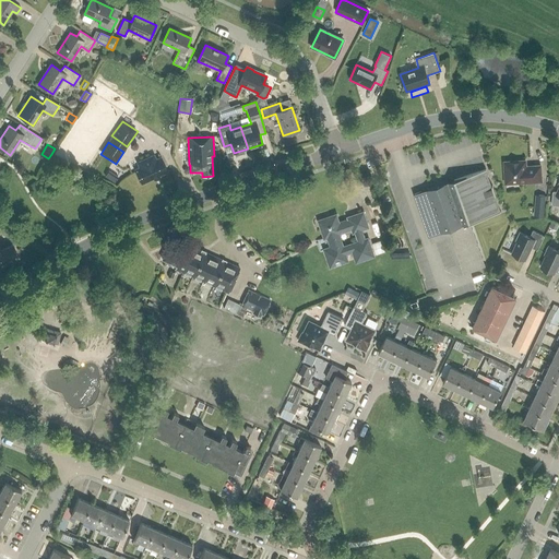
[(167,171),(159,157),(156,159),(154,154),(137,163),(139,168),(134,169),(141,183),(167,171)]
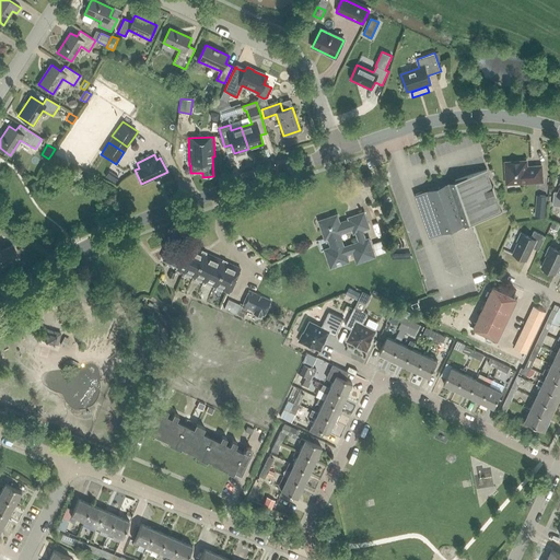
[(526,183),(543,182),(541,166),(529,166),(529,167),(526,167),(526,162),(505,163),(508,183),(526,182),(526,183)]
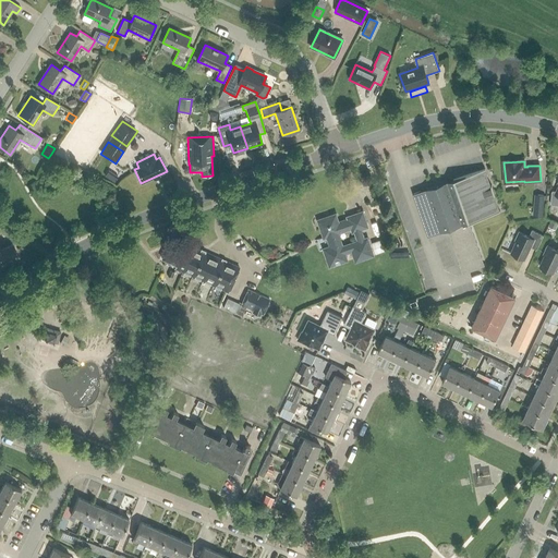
[(413,194),(415,201),(428,237),(440,232),(440,231),(447,229),(462,273),(484,265),(469,222),(499,211),(499,210),(498,211),(493,195),(495,195),(492,185),(489,185),(484,170),(485,170),(485,169),(447,182),(448,185),(437,190),(427,193),(426,190),(413,194)]
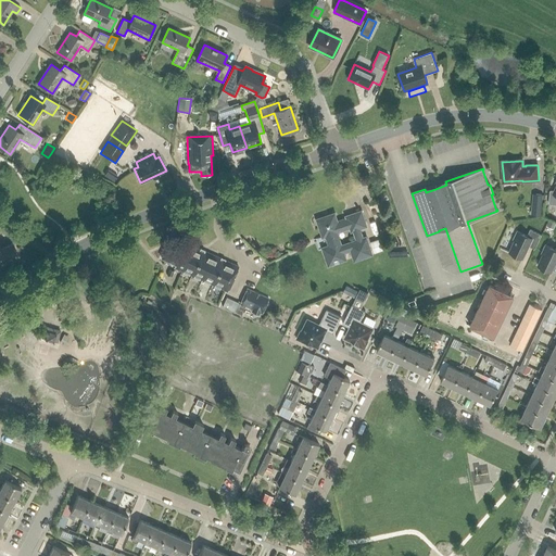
[(543,194),(532,193),(530,215),(541,216),(543,194)]
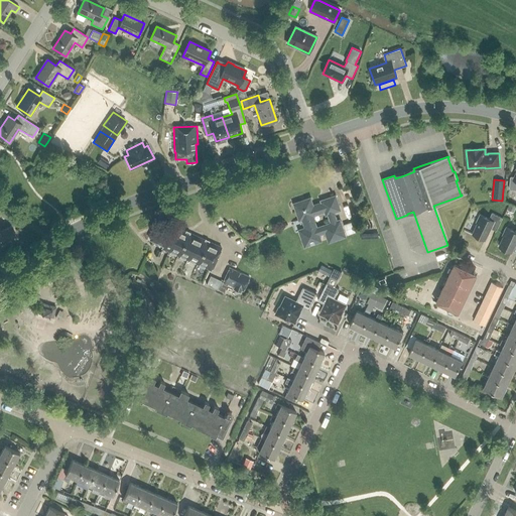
[(340,211),(336,197),(321,202),(324,206),(313,209),(310,201),(309,200),(296,204),(295,206),(300,220),(303,219),(306,228),(299,231),(304,245),(306,246),(320,241),(318,235),(327,232),(330,242),(345,237),(340,221),(338,222),(335,213),(340,211)]
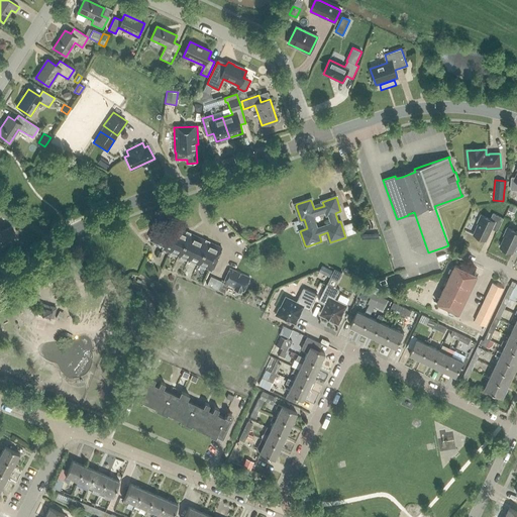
[(510,204),(508,210),(514,213),(516,207),(510,204)]
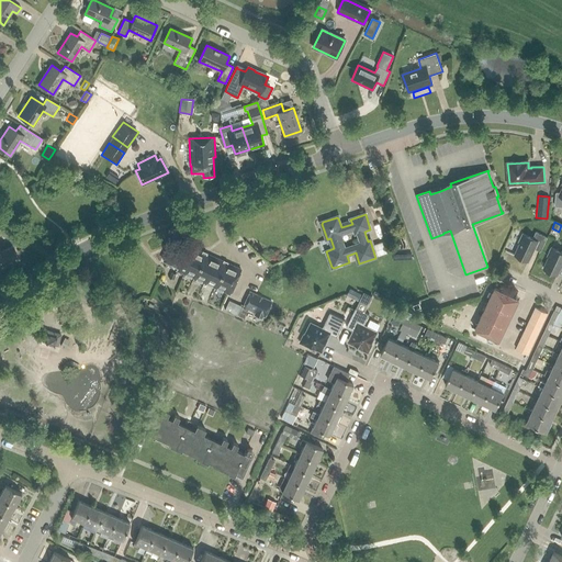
[(518,243),(520,244),(515,255),(528,261),(535,249),(540,251),(547,237),(536,233),(532,239),(523,234),(518,243)]
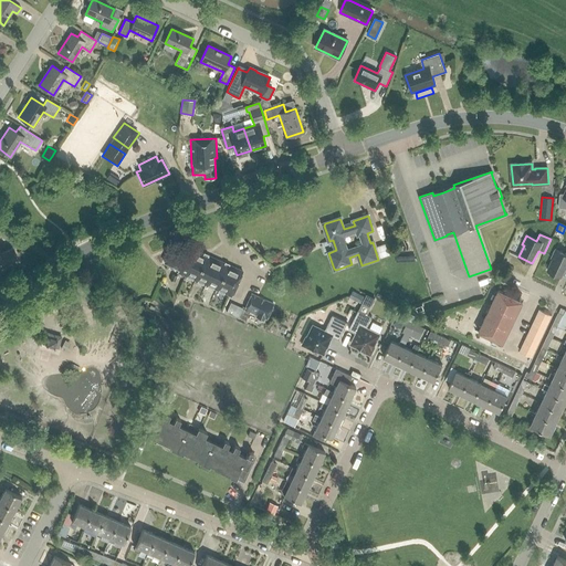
[(380,259),(391,255),(387,243),(377,247),(380,259)]
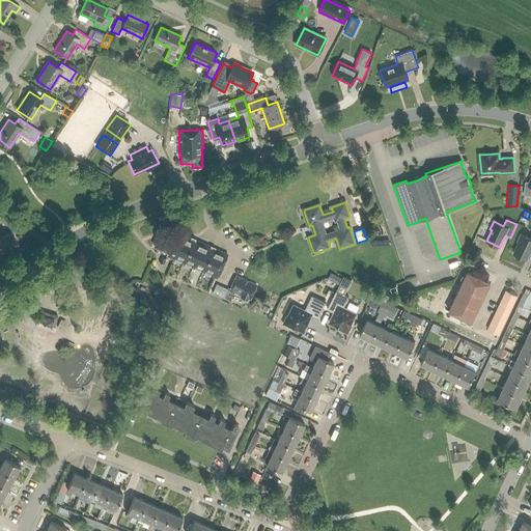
[(166,255),(173,258),(184,235),(176,232),(175,235),(162,229),(154,247),(168,253),(166,255)]
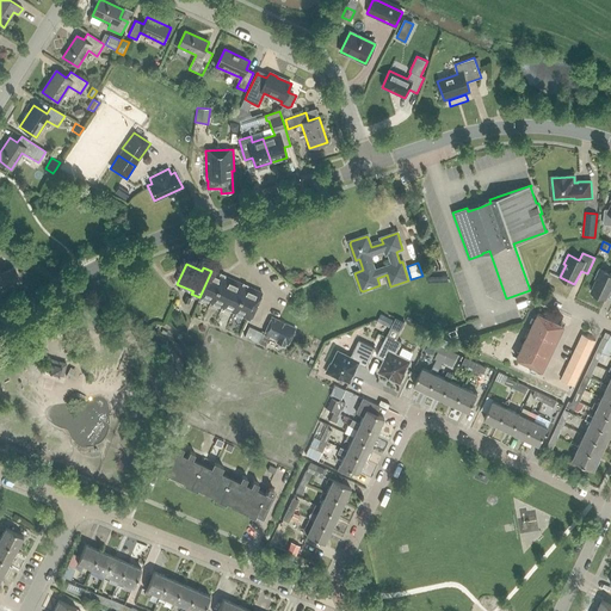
[(0,275),(0,273),(0,287),(1,291),(20,282),(13,267),(0,275)]
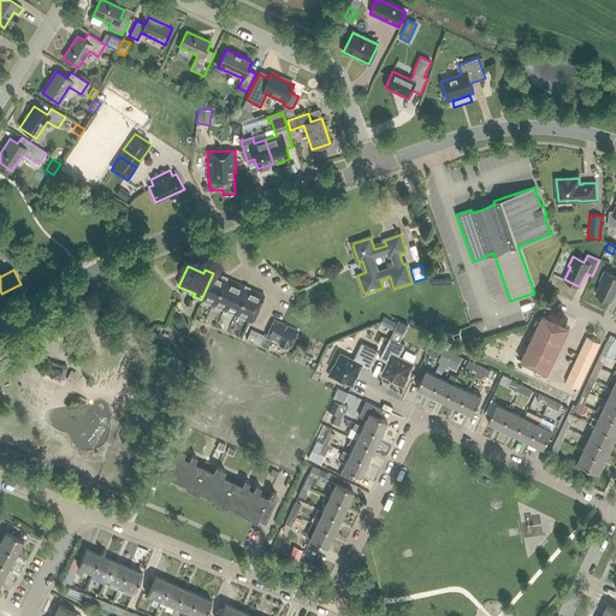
[(615,274),(615,277),(604,272),(600,280),(602,282),(596,295),(610,302),(615,290),(615,274)]
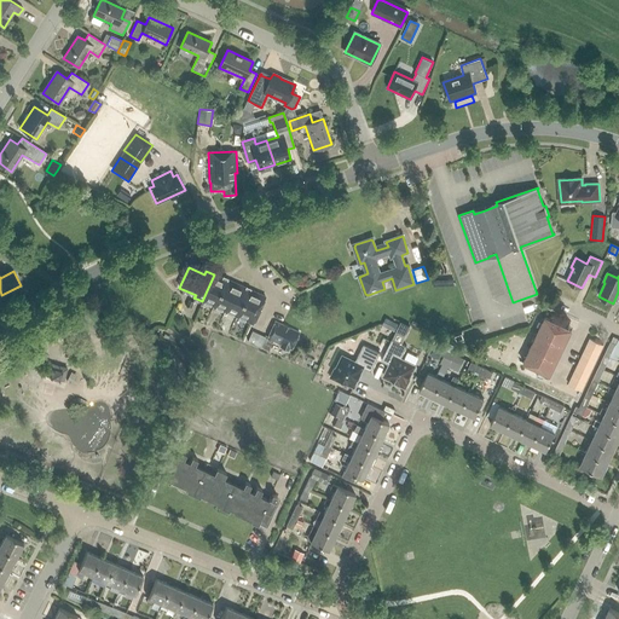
[(202,301),(213,306),(226,279),(214,275),(202,301)]
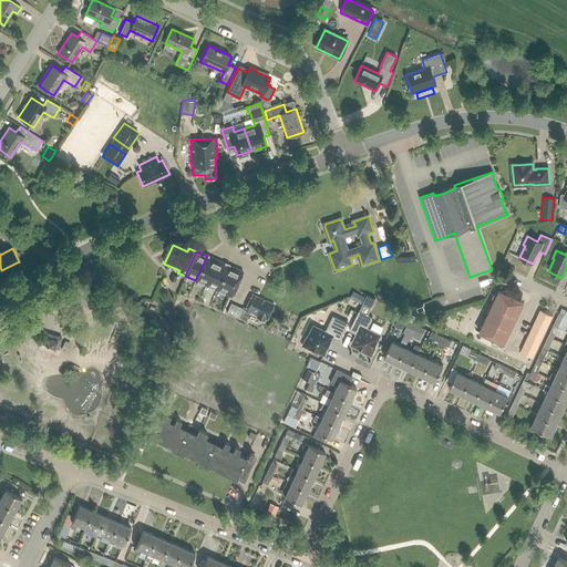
[(217,260),(207,256),(195,280),(205,286),(217,260)]
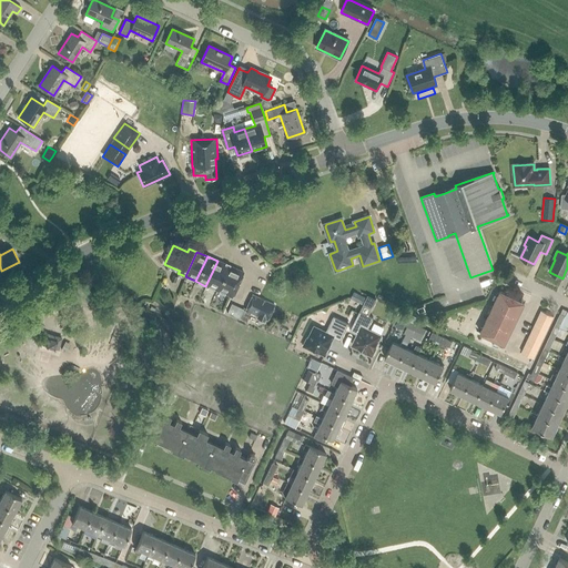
[(227,265),(217,261),(205,286),(216,291),(227,265)]
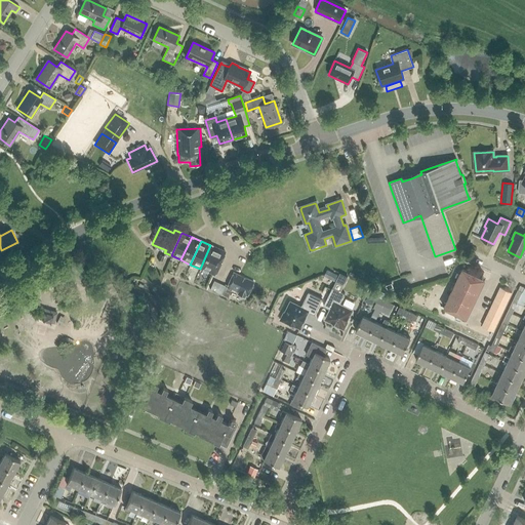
[(214,275),(225,251),(210,245),(200,269),(214,275)]
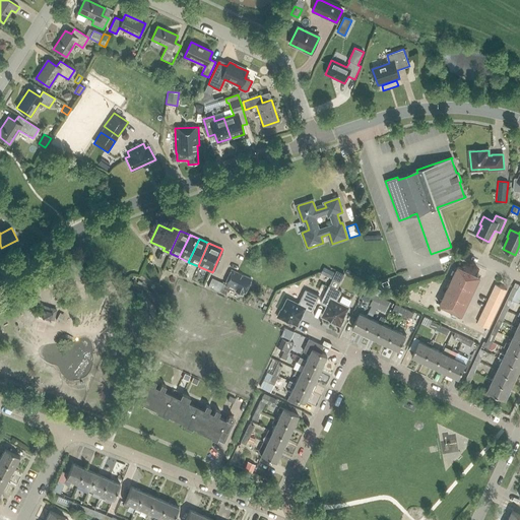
[(53,265),(45,272),(52,282),(61,275),(53,265)]
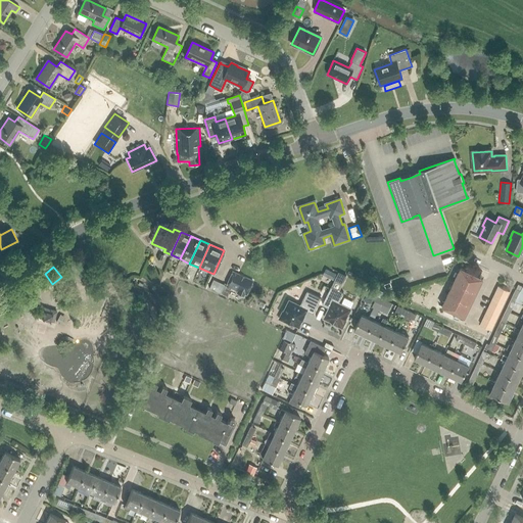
[(480,278),(460,268),(441,306),(462,317),(480,278)]
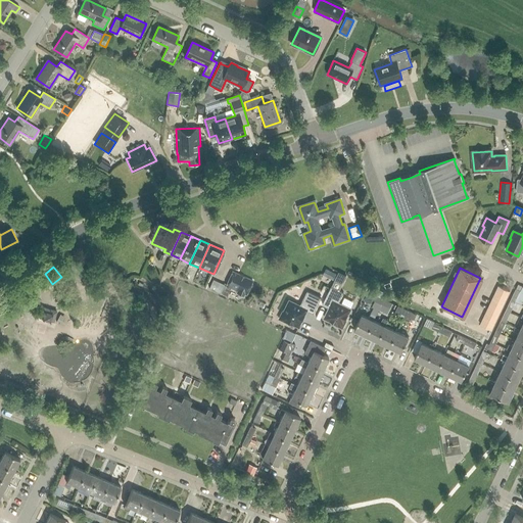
[(246,295),(252,281),(232,272),(226,286),(246,295)]
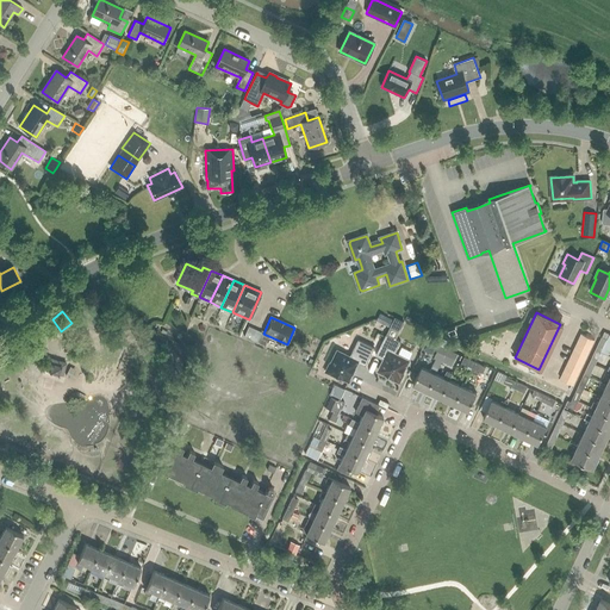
[(393,321),(392,324),(400,328),(404,322),(394,317),(393,321)]
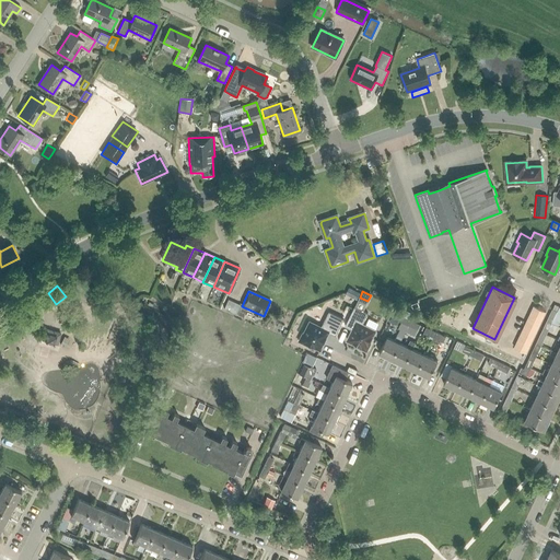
[(228,300),(223,310),(235,315),(240,305),(228,300)]
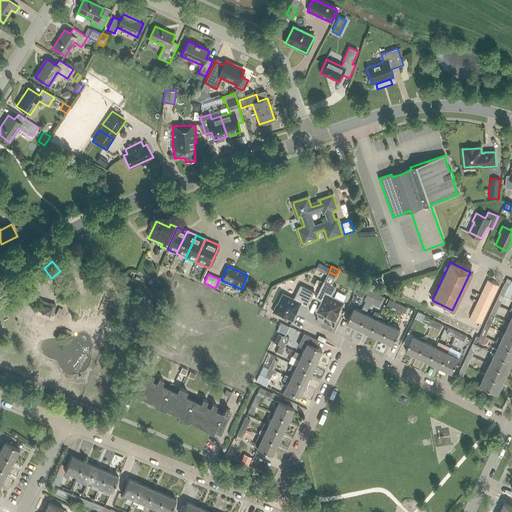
[(485,287),(496,292),(499,285),(488,280),(485,287)]
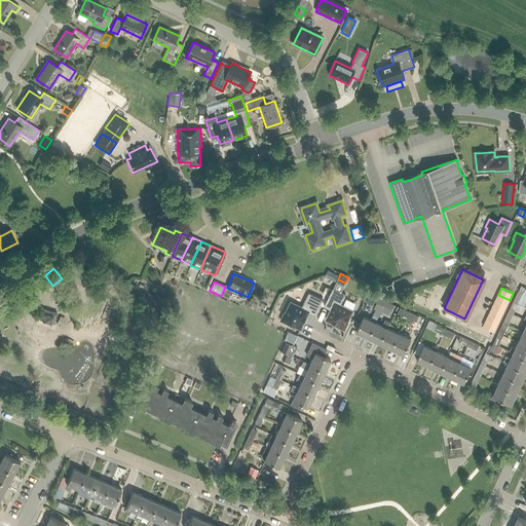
[(348,323),(347,322),(352,311),(340,305),(345,295),(333,289),(324,306),(331,310),(327,320),(337,325),(336,327),(344,331),(348,323)]
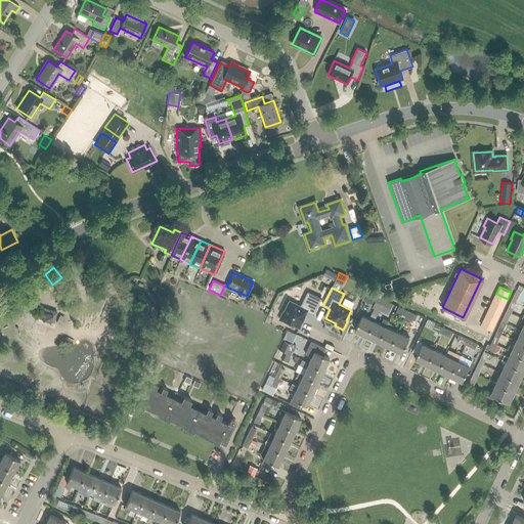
[(299,326),(307,310),(314,314),(321,298),(308,292),(300,306),(290,301),(285,312),(284,311),(279,319),(288,323),(288,321),(299,326)]
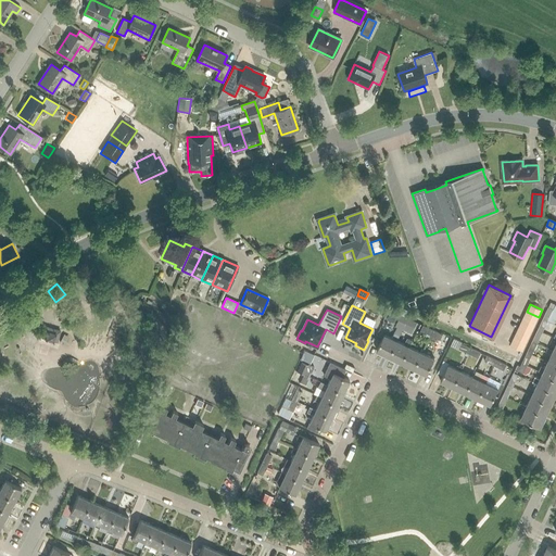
[(395,318),(404,323),(407,317),(391,310),(386,320),(393,324),(395,318)]
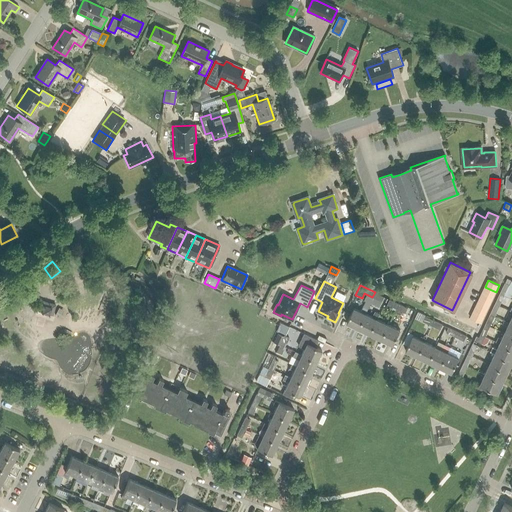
[(493,298),(496,292),(485,287),(482,293),(493,298)]
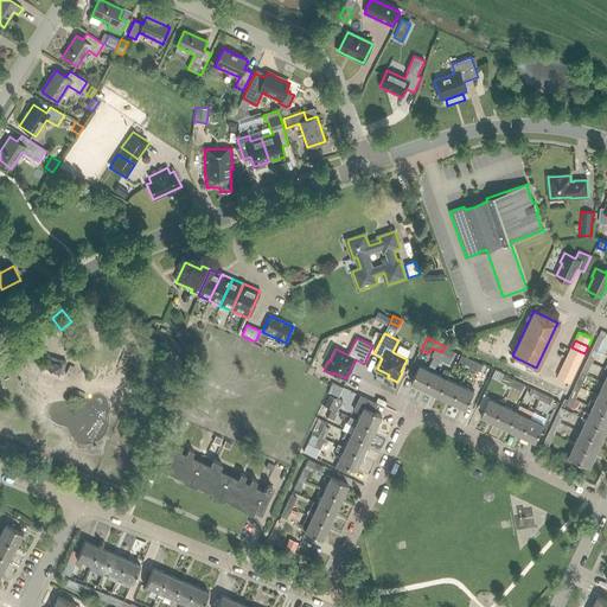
[(445,346),(441,352),(453,358),(455,352),(445,346)]
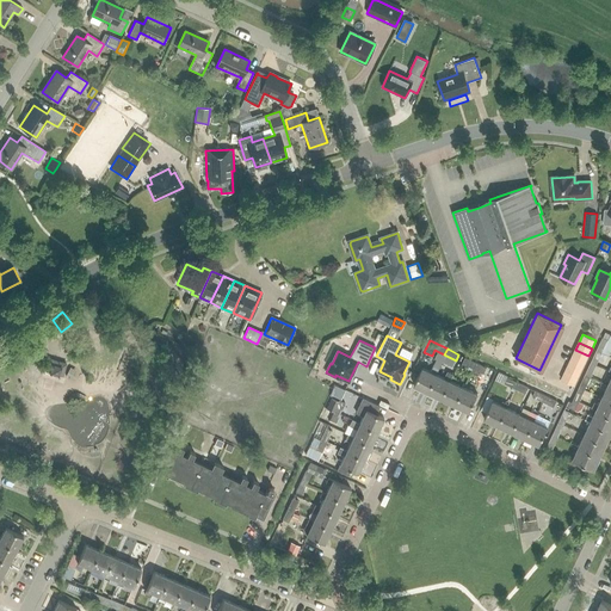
[(585,363),(588,356),(575,350),(572,357),(585,363)]
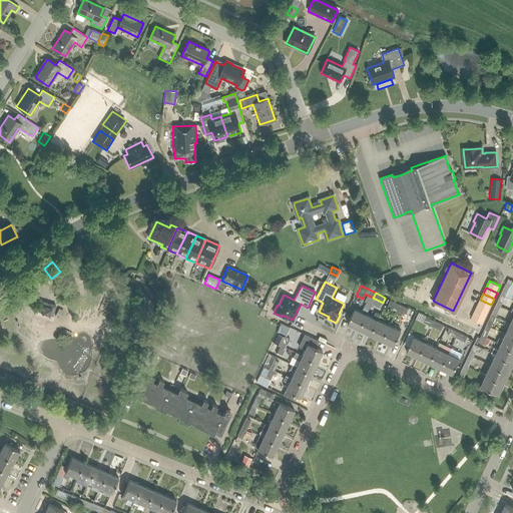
[(477,306),(488,312),(491,305),(480,300),(477,306)]
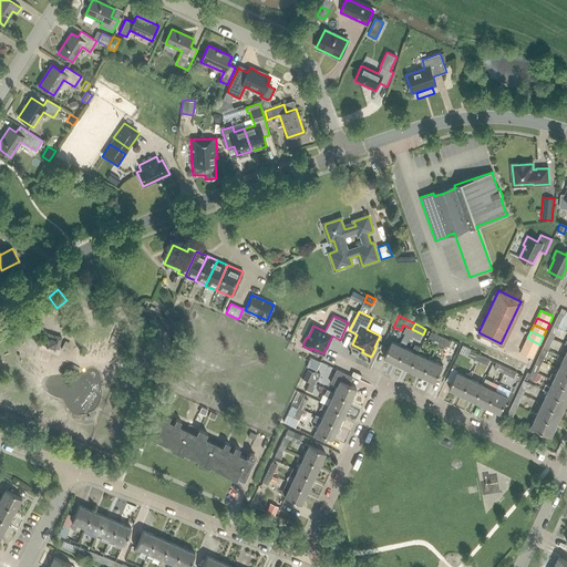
[(62,338),(44,332),(42,343),(59,348),(62,338)]
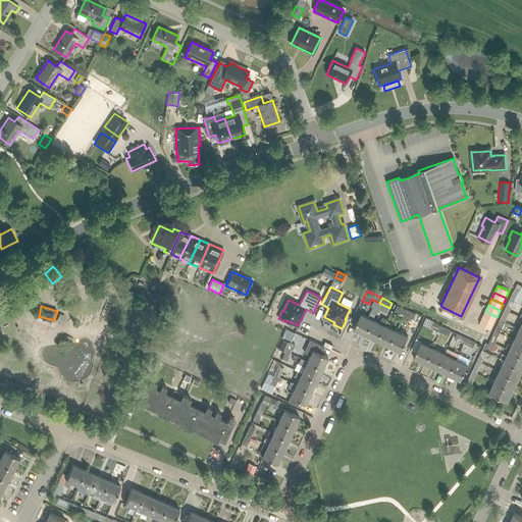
[(406,310),(398,306),(395,310),(404,314),(406,310)]
